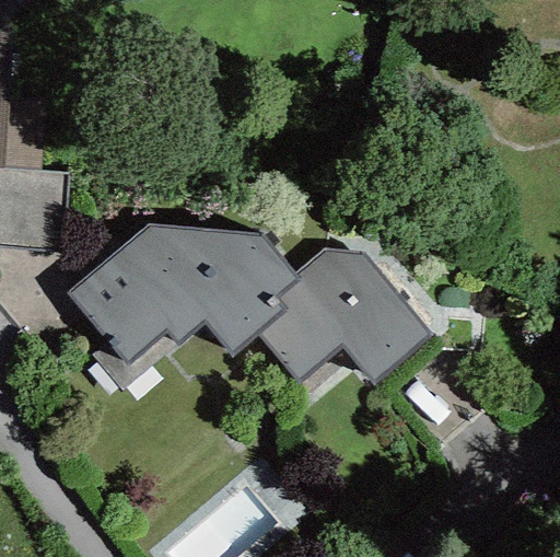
[(43,30),(0,26),(0,165),(39,169),(43,30)]
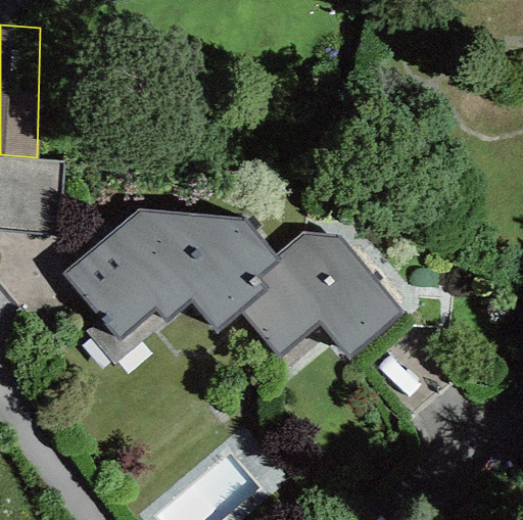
[(0,227),(61,233),(63,159),(37,157),(0,154),(0,227)]
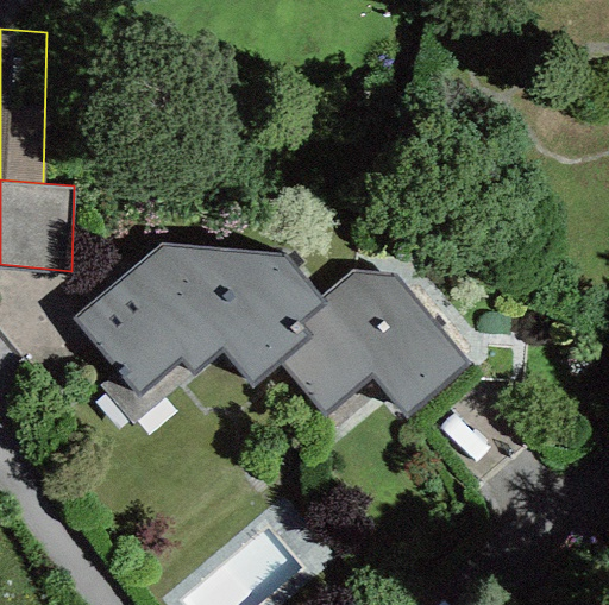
[(251,386),(280,361),(311,333),(297,320),(320,296),(284,252),(159,243),(71,316),(115,371),(136,396),(179,359),(193,372),(220,350),(251,386)]
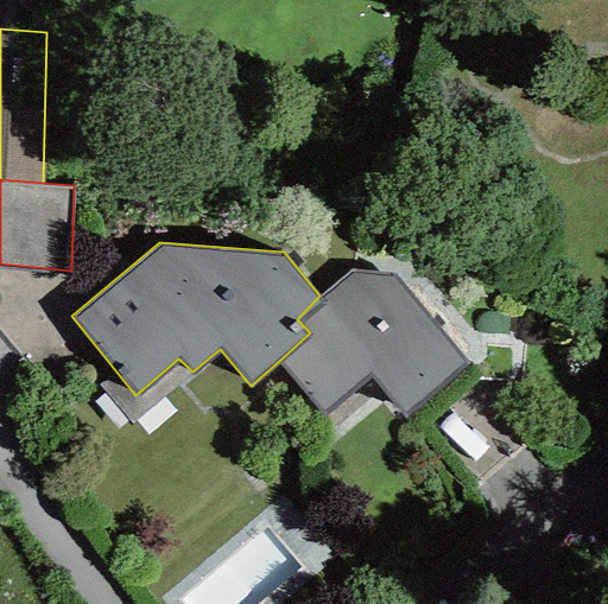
[(349,269),(320,296),(297,319),(310,332),(279,361),(322,412),(369,374),(404,415),(464,361),(392,274),(349,269)]
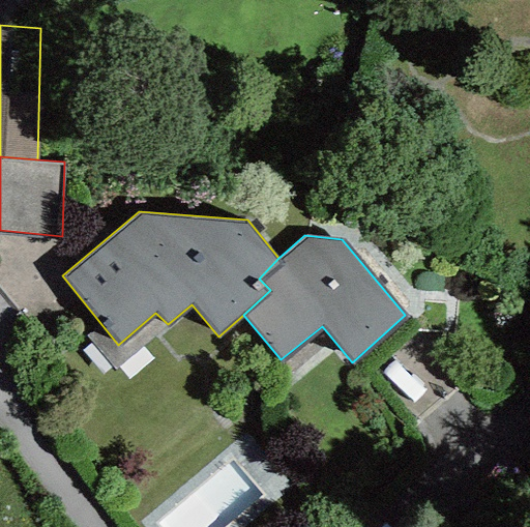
[(85,333),(115,368),(168,324),(155,313),(118,345),(100,323),(85,333)]
